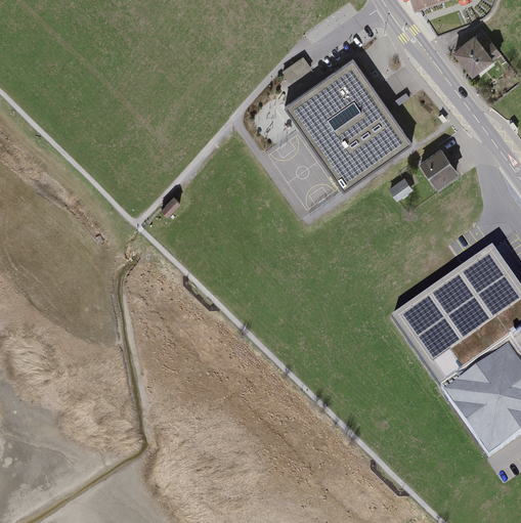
[(413,0),(417,12),(457,0),(405,0),(413,0)]
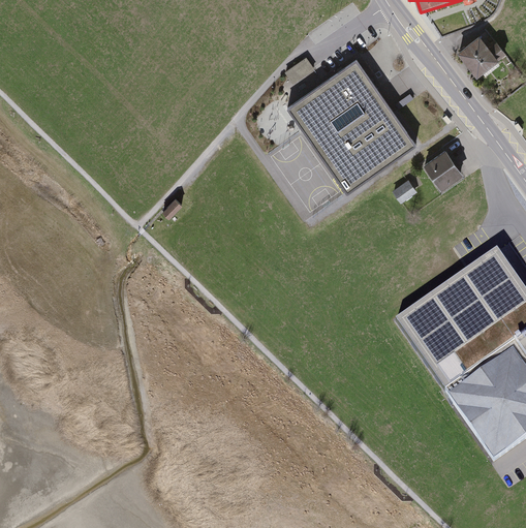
[(460,52),(481,76),(507,55),(498,43),(493,48),(482,34),(460,52)]
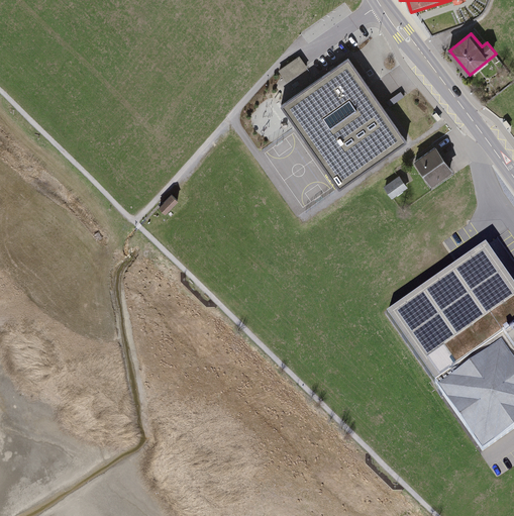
[(405,141),(345,57),(277,105),(336,189),(405,141)]
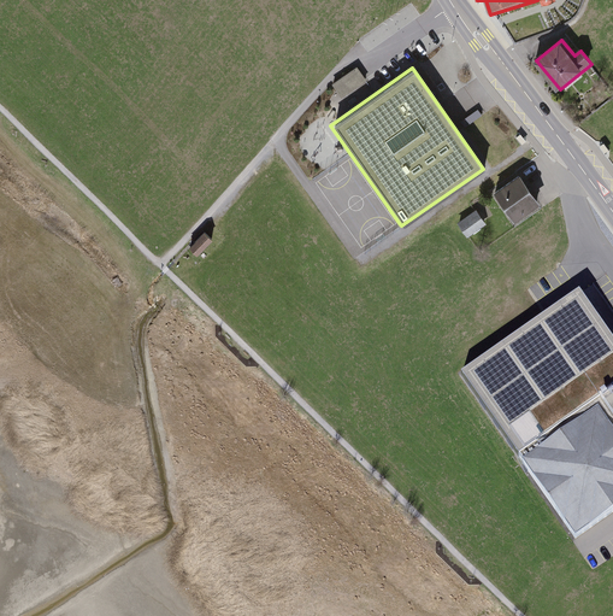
[(497,192),(517,221),(543,203),(523,174),(497,192)]
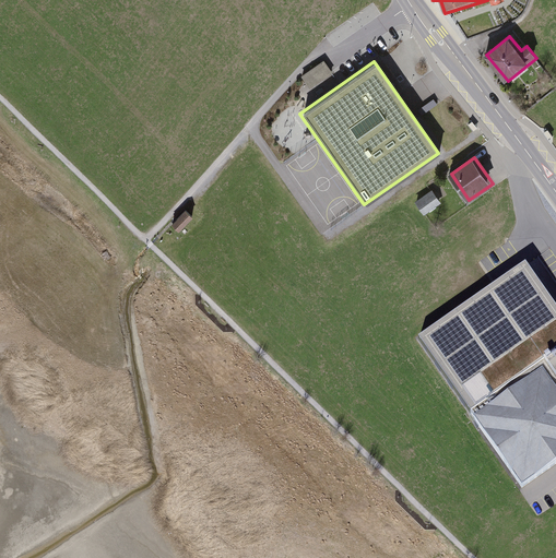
[(414,202),(424,216),(441,203),(432,190),(414,202)]
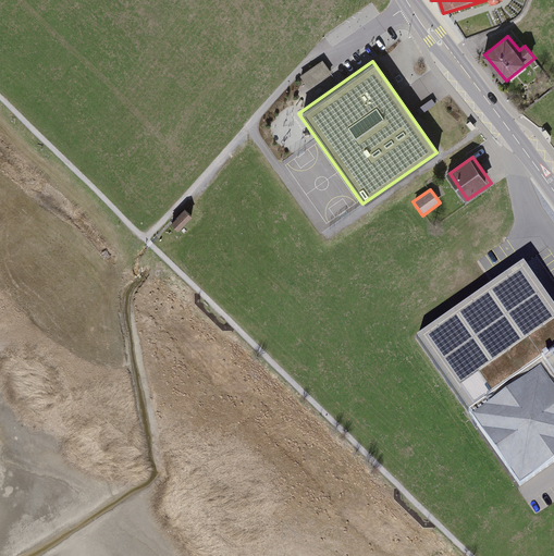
[(171,223),(180,231),(193,217),(184,209),(171,223)]
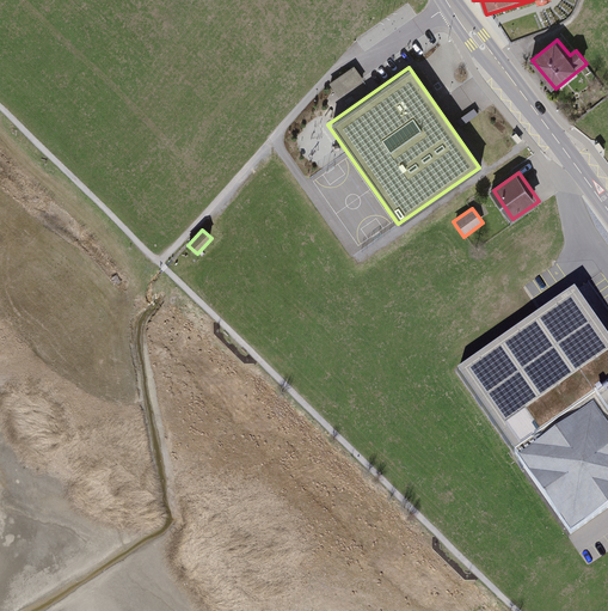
[(573,538),(607,513),(607,388),(514,453),(573,538)]
